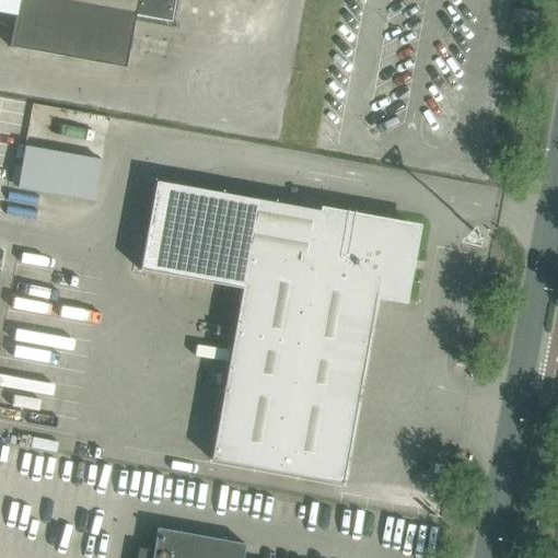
[(0,0),(0,10),(18,14),(12,46),(127,67),(128,59),(137,14),(172,21),(176,0),(0,0)]
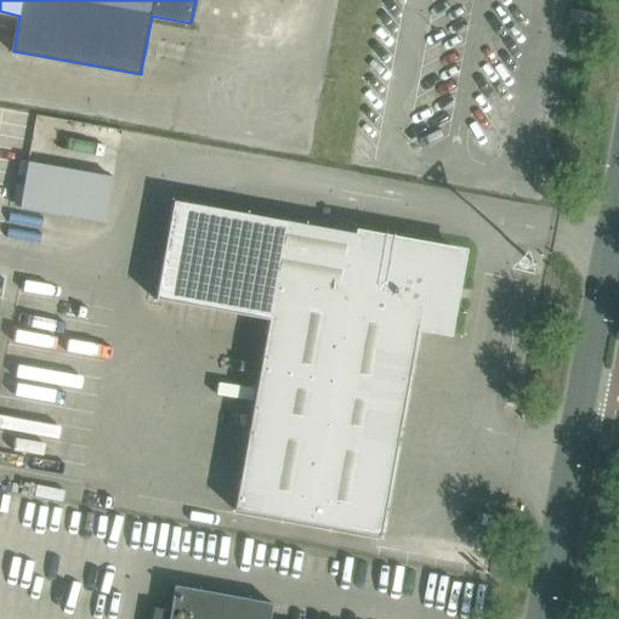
[(575,7),(573,18),(597,23),(598,11),(575,7)]
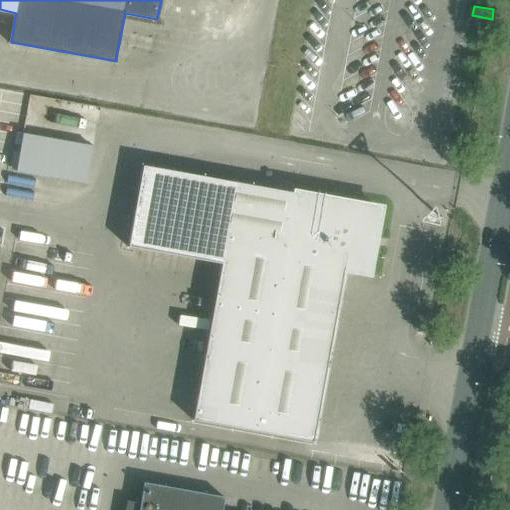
[(21,152),(18,170),(88,183),(95,145),(25,132),(21,152)]
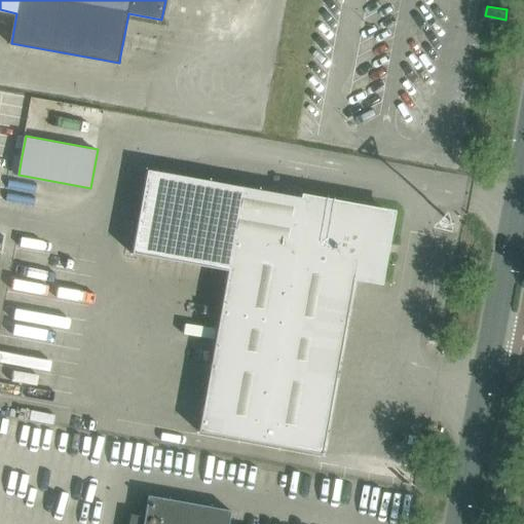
[(148,170),(134,253),(229,269),(199,429),(323,452),(354,279),(354,274),(368,277),(368,276),(378,278),(379,278),(391,214),(303,197),(223,183),(148,170)]
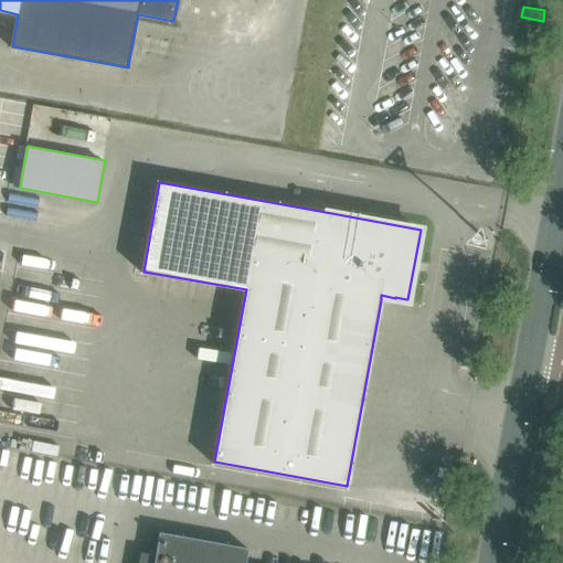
[(161,531),(155,562),(246,562),(250,548),(161,531)]
